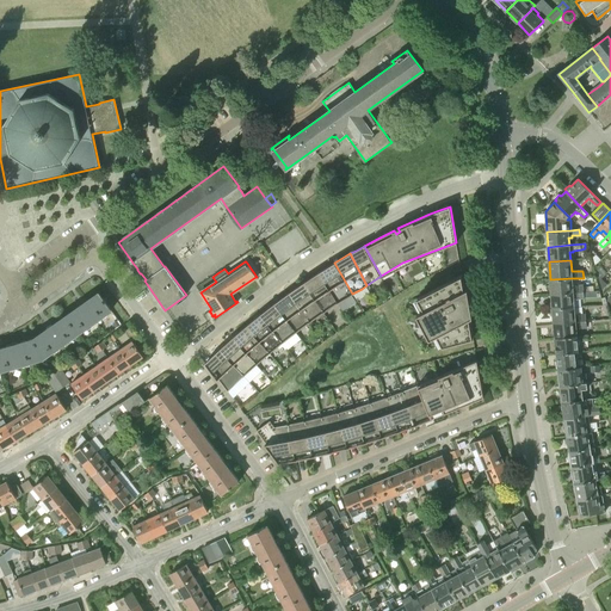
[(319,272),(338,303),(352,294),(334,263),(325,269),(319,272)]
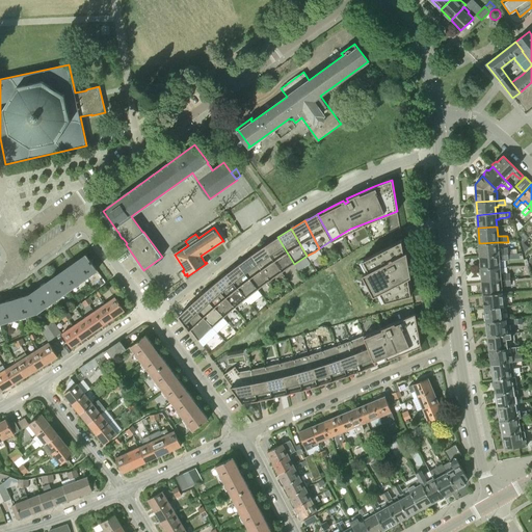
[(522,244),(528,239),(523,233),(519,236),(522,244)]
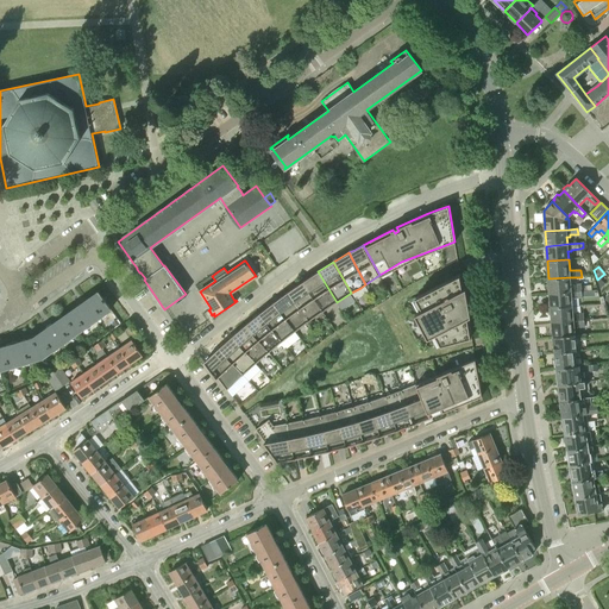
[(303,281),(322,312),(337,302),(318,271),(309,277),(303,281)]
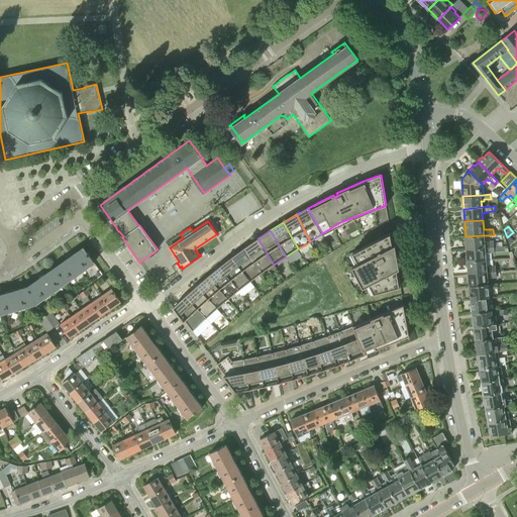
[(393,244),(391,232),(353,252),(354,253),(356,252),(362,262),(353,266),(358,277),(362,275),(367,284),(364,285),(364,287),(373,282),(377,290),(374,291),(375,293),(400,286),(397,269),(400,268),(396,244),(396,243),(393,244)]
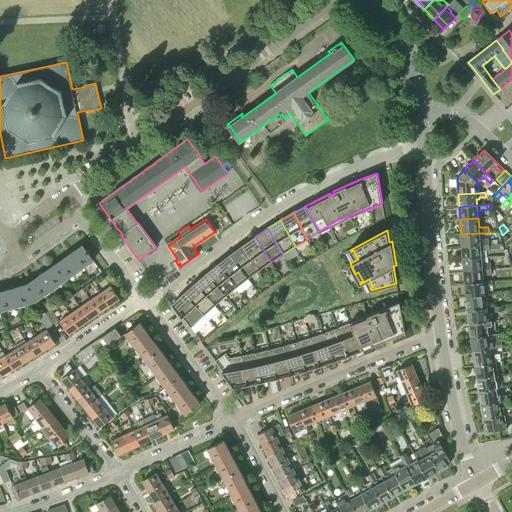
[(479,233),(461,234),(462,246),(489,245),(489,239),(480,239),(479,233)]
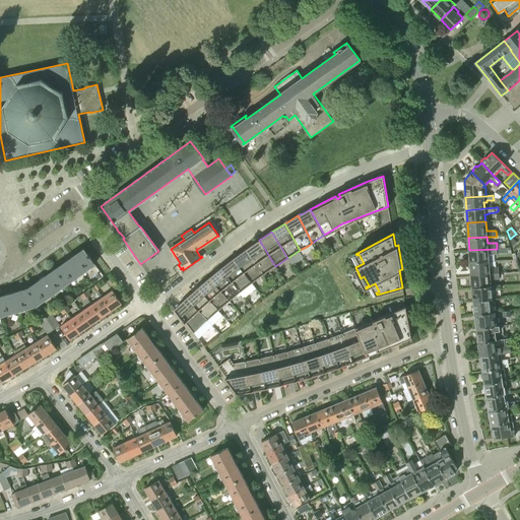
[(246,249),(263,274),(275,266),(259,240),(251,245),(246,249)]
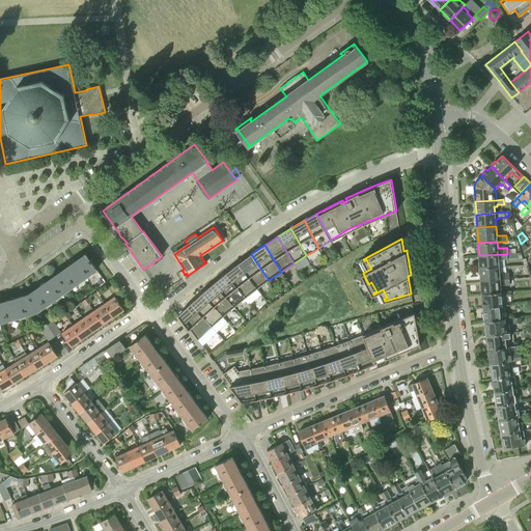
[(57,275),(68,290),(96,270),(86,254),(74,263),(73,262),(70,264),(70,267),(57,275)]
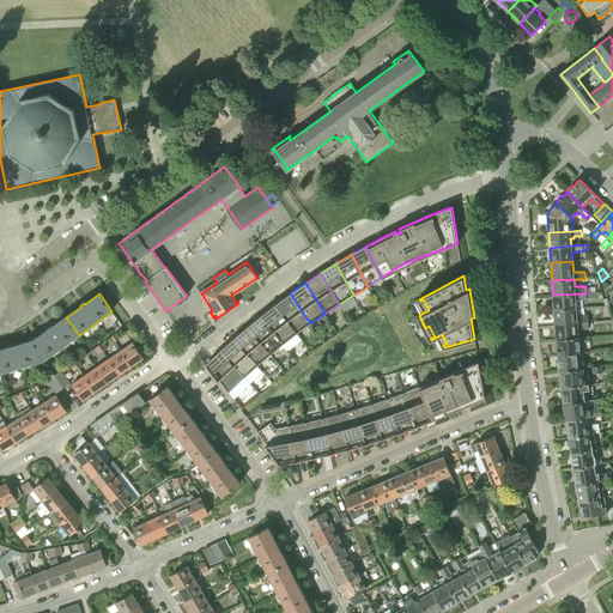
[(275,304),(297,333),(310,323),(290,293),(281,299),(275,304)]
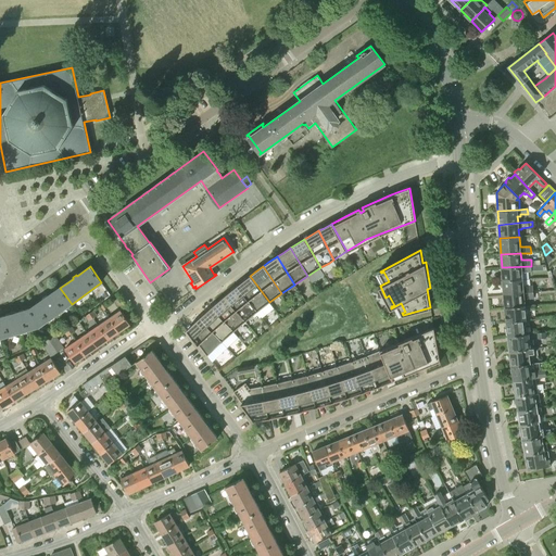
[(531,266),(502,267),(503,281),(522,280),(522,273),(532,272),(531,266)]
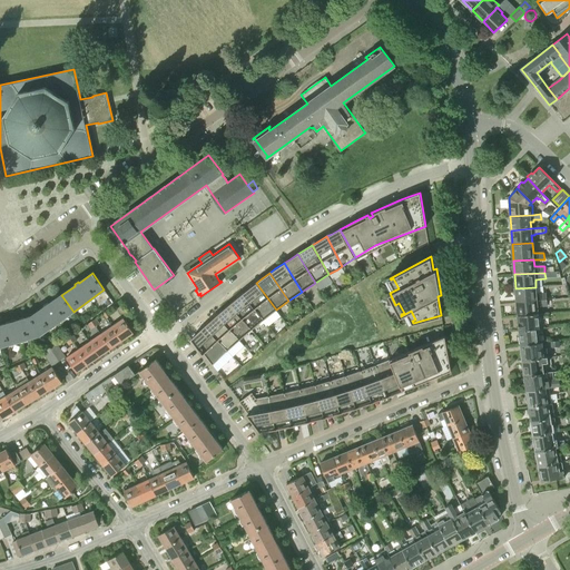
[(243,293),(264,320),(276,310),(256,283),(248,288),(243,293)]
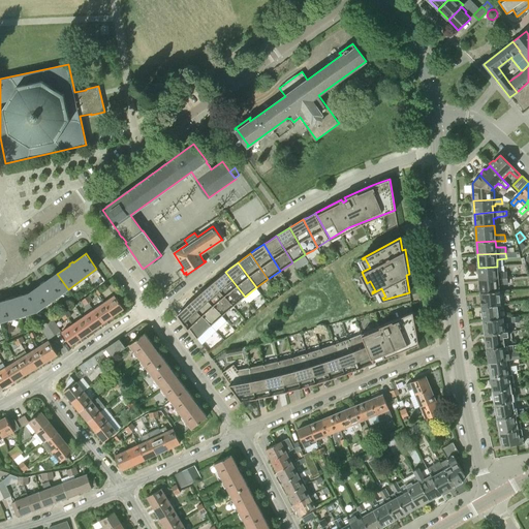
[(497,267),(478,268),(479,280),(507,278),(507,272),(498,273),(497,267)]
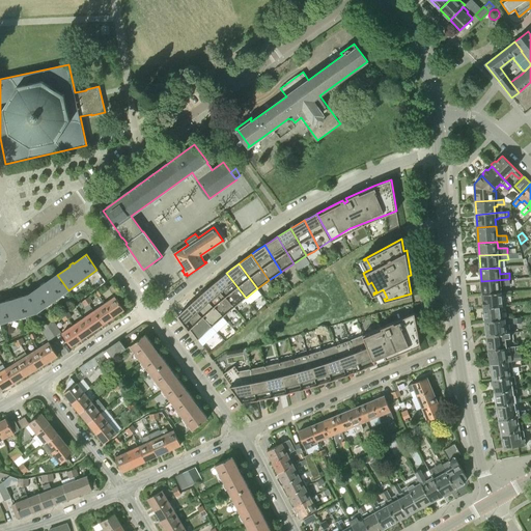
[(215,282),(234,307),(246,298),(226,273),(220,278),(215,282)]
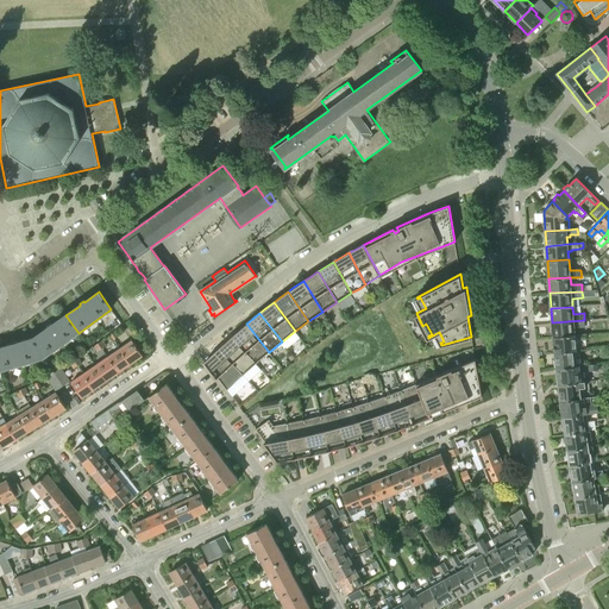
[(44,357),(79,333),(66,315),(52,325),(50,324),(46,327),(46,328),(33,338),(44,357)]
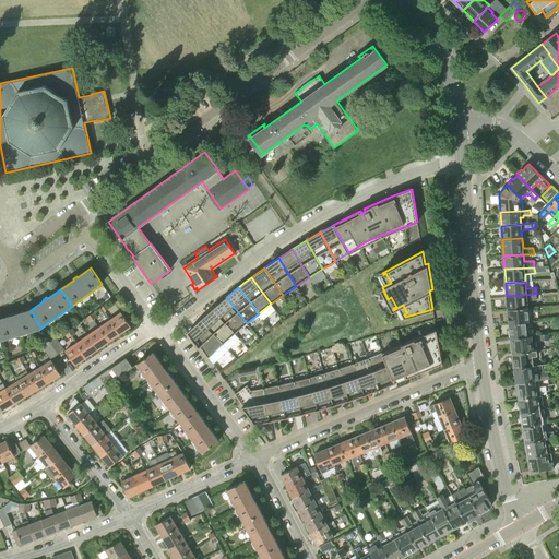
[(536,294),(507,296),(508,310),(527,308),(526,300),(537,300),(536,294)]
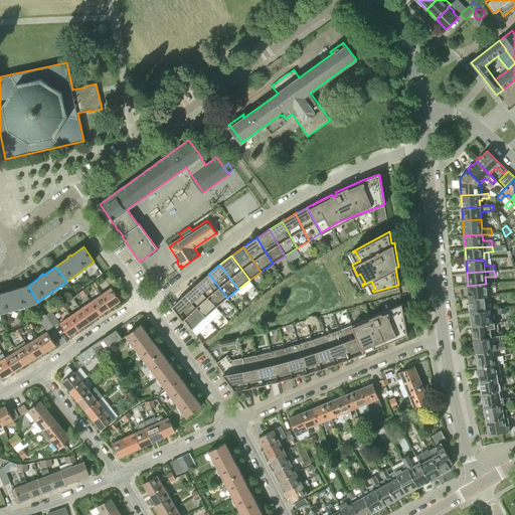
[(196,284),(216,308),(227,298),(208,274),(201,280),(196,284)]
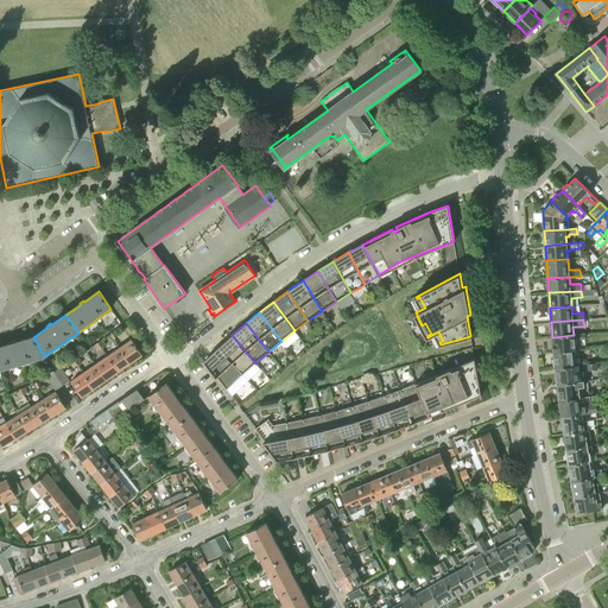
[(219,347),(242,374),(255,363),(232,335),(225,342),(219,347)]
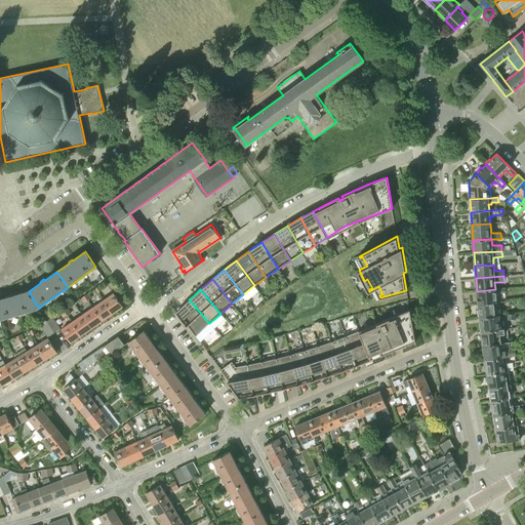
[(495,289),(477,291),(478,305),(494,303),(496,303),(495,289)]
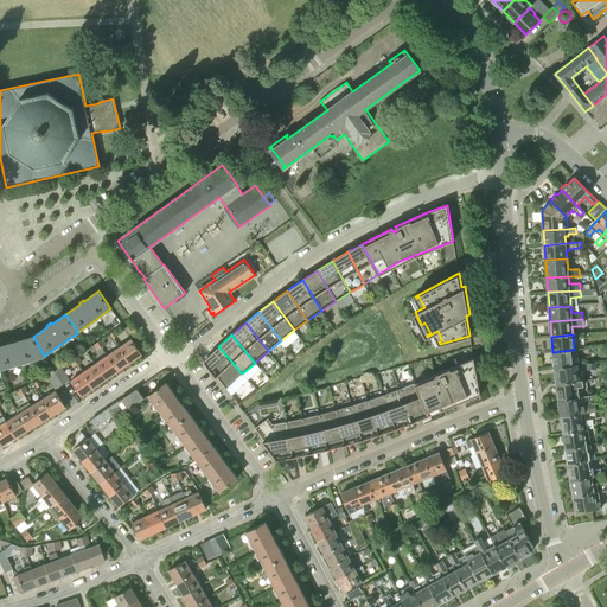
[(0,346),(0,364),(1,369),(44,356),(33,337),(18,342),(17,340),(12,342),(12,343),(0,346)]
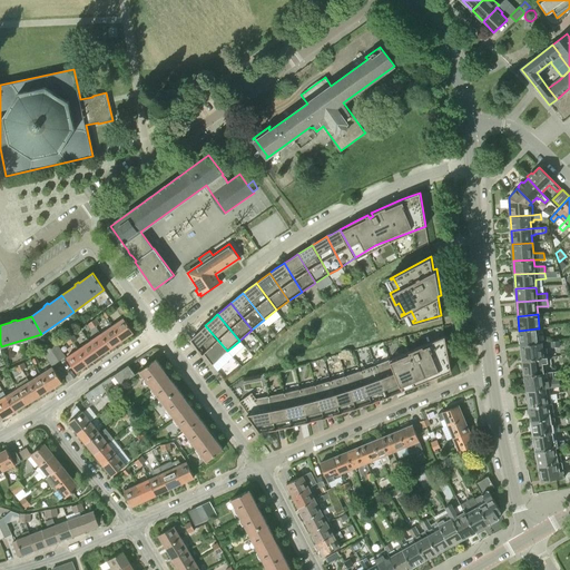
[(125,318),(112,327),(123,341),(134,333),(125,318)]
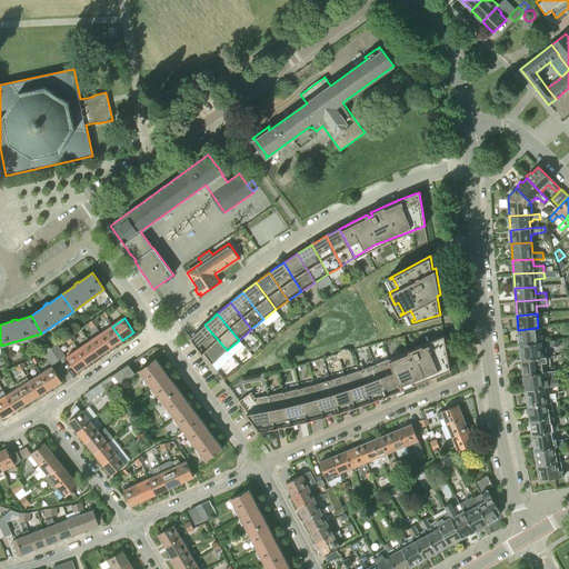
[(227,350),(205,325),(198,331),(191,338),(203,353),(212,365),(227,350)]
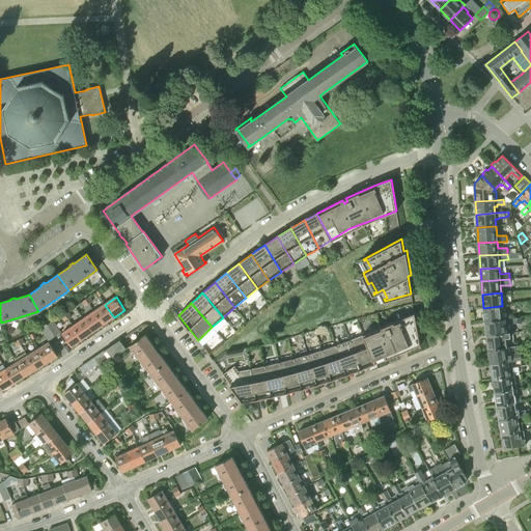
[(114,317),(105,305),(94,311),(104,325),(114,317)]
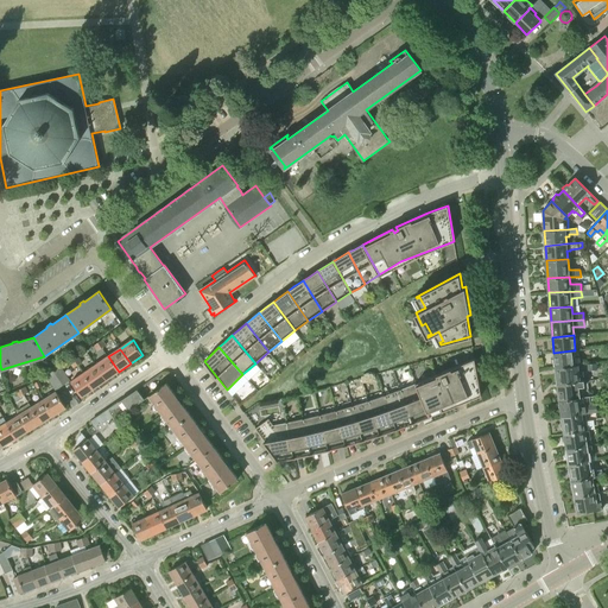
[(572,350),(553,353),(556,368),(575,366),(572,350)]
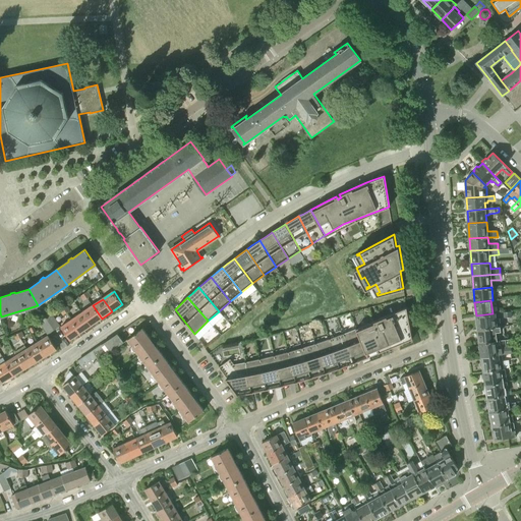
[(102,319),(93,305),(82,313),(92,326),(102,319)]
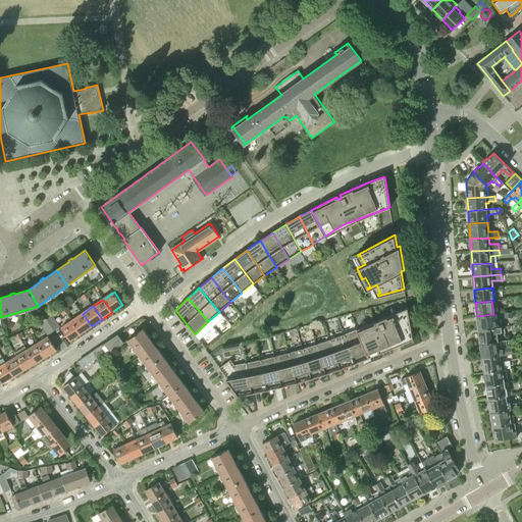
[(408,308),(357,329),(369,358),(379,354),(393,348),(399,346),(413,340),(408,308)]
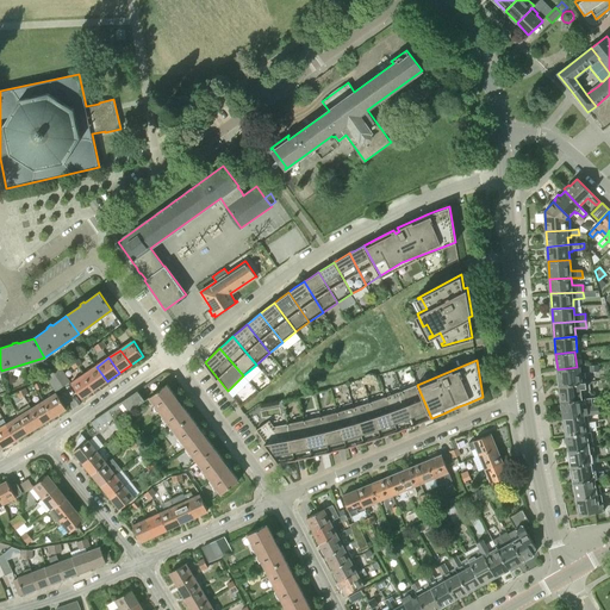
[(559,385),(582,383),(580,366),(577,367),(558,369),(559,385)]
